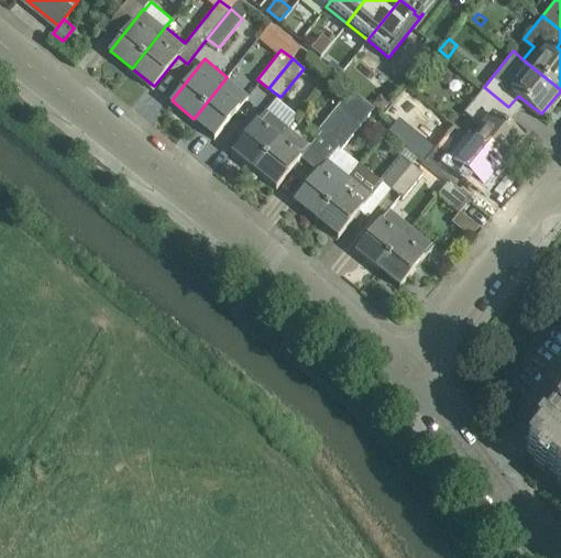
[(227,77),(194,119),(216,137),(249,95),(227,77)]
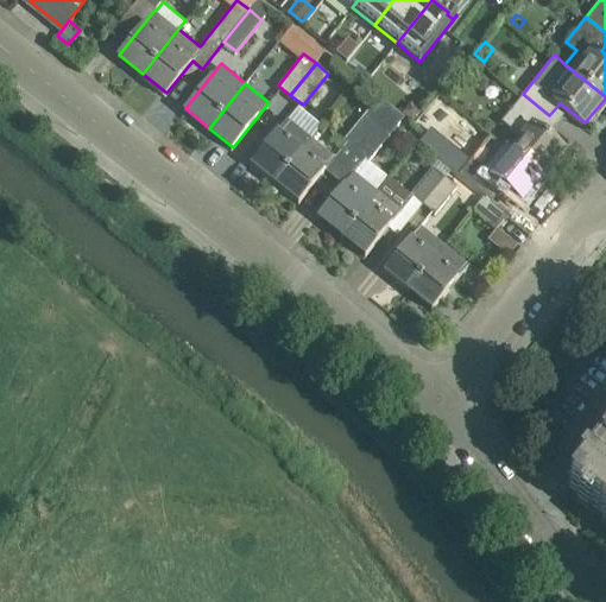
[(348,141),(357,149),(377,125),(392,105),(380,94),(345,139),(348,141)]
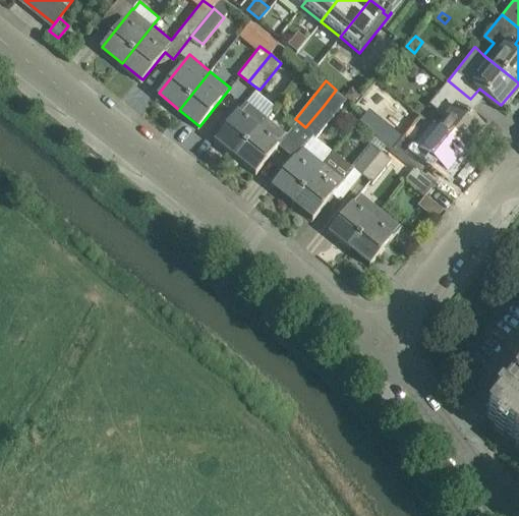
[(462,110),(470,99),(448,80),(430,102),(448,116),(439,128),(465,150),(483,127),(462,110)]
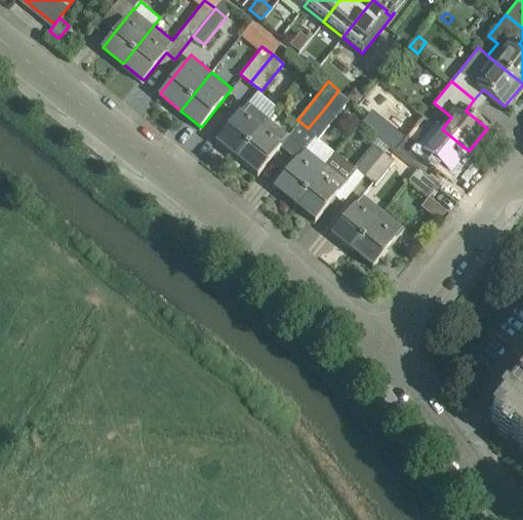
[(357,103),(364,94),(356,88),(350,96),(357,103)]
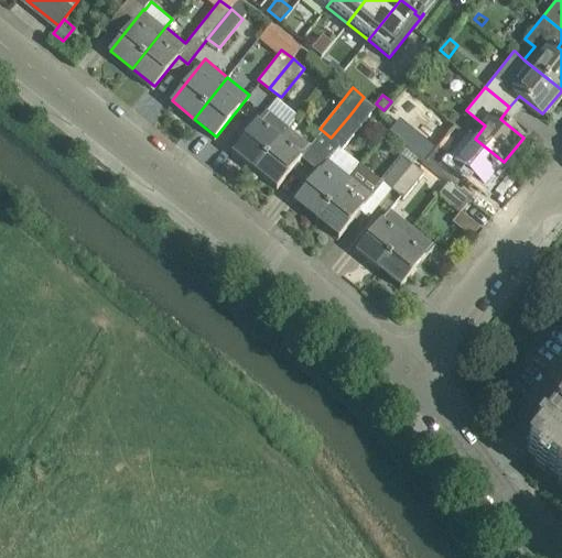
[(364,97),(349,116),(331,138),(343,146),(360,124),(376,106),(364,97)]
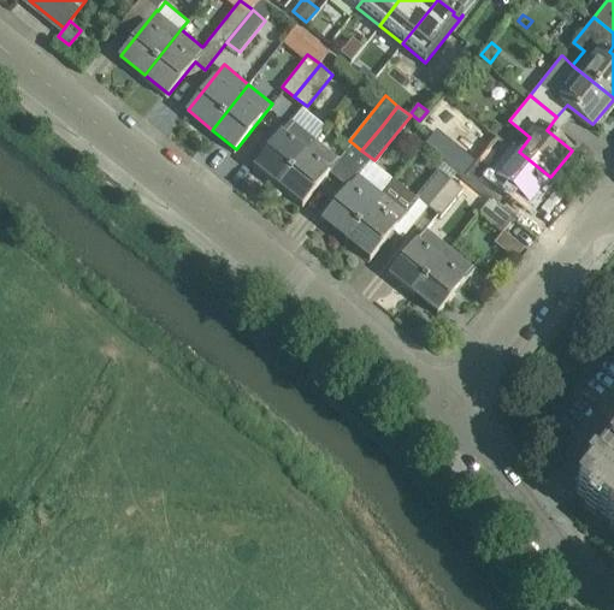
[(279,184),(316,138),(291,119),(255,165),(279,184)]
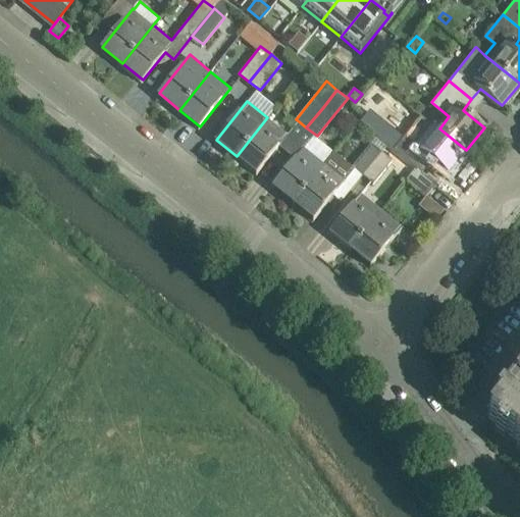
[(422,114),(394,148),(398,151),(416,166),(417,167),(426,155),(448,172),(466,150),(439,128),(422,114)]
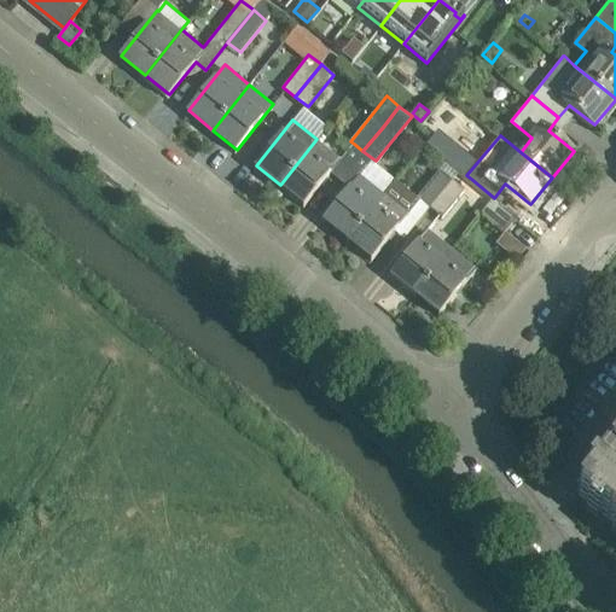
[(317,139),(280,185),(304,204),(341,158),(317,139)]
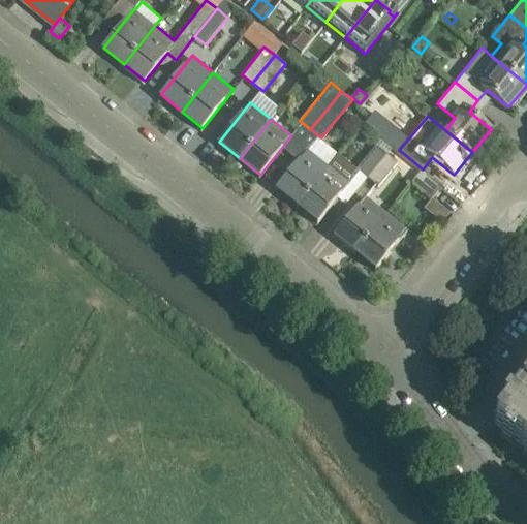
[(368,176),(388,151),(377,143),(358,166),(368,176)]
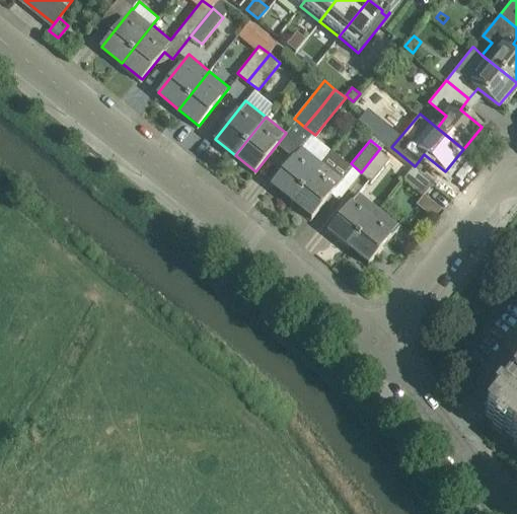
[(292,201),(322,162),(302,146),(272,185),(292,201)]
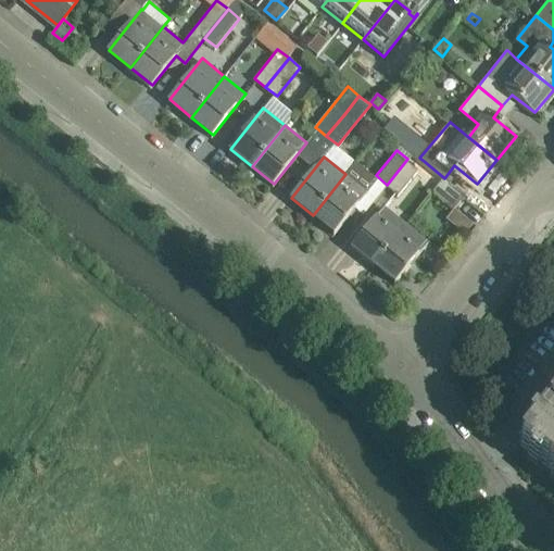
[(407,159),(387,185),(398,193),(418,168),(407,159)]
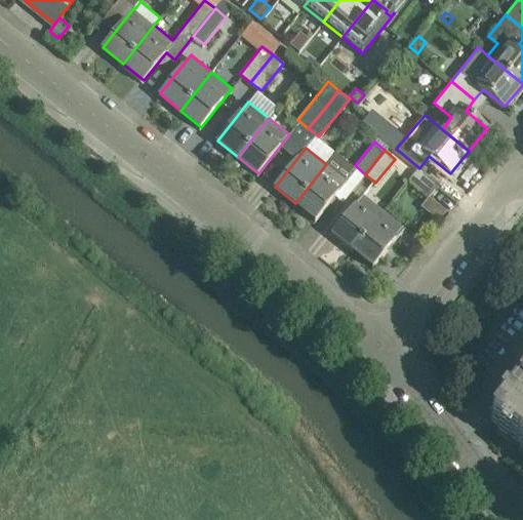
[(326,164),(295,203),(316,220),(347,181),(326,164)]
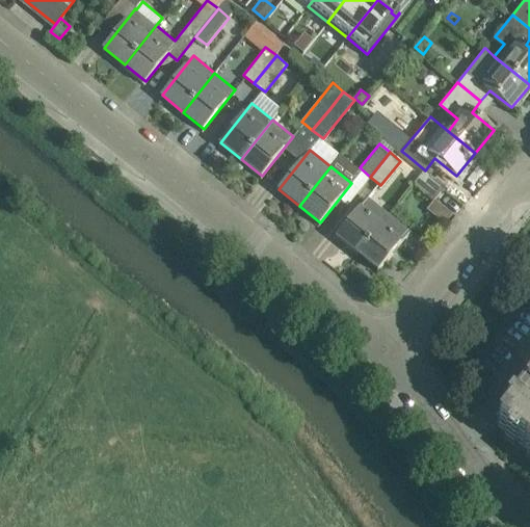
[(415,181),(435,198),(444,187),(423,170),(415,181)]
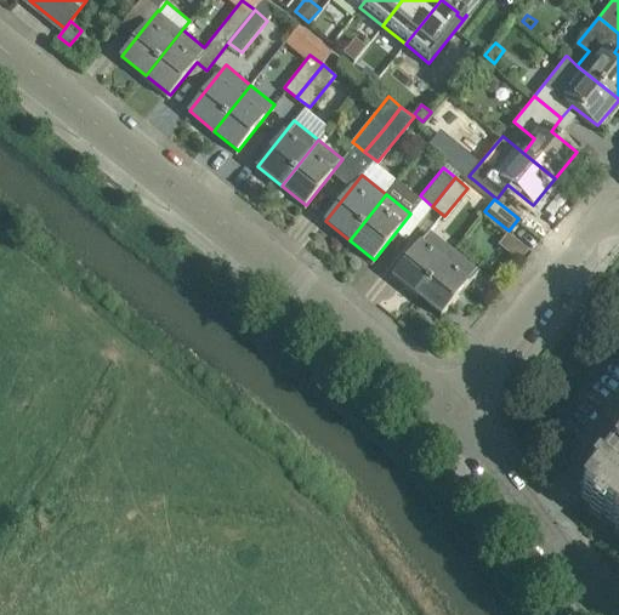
[(418,295),(454,249),(430,229),(393,275),(418,295)]
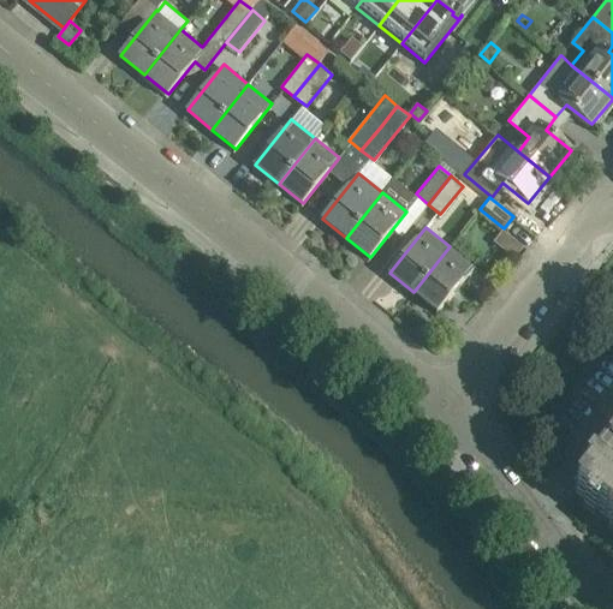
[(450,246),(414,292),(438,311),(475,266),(450,246)]
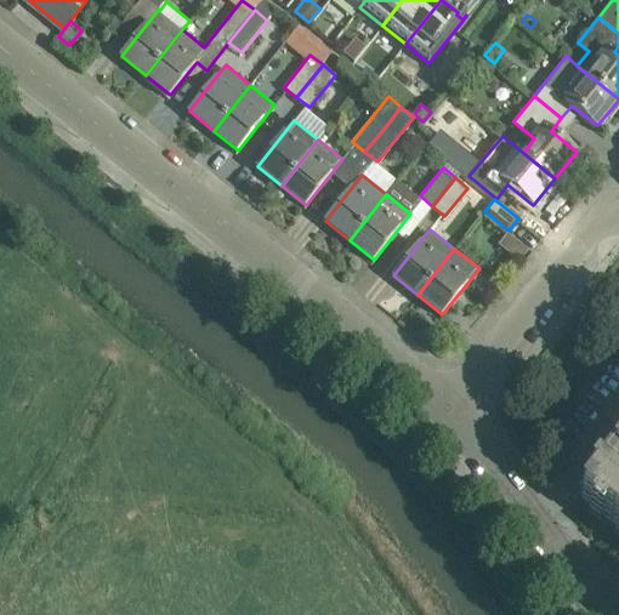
[(609,459),(618,466),(618,443),(608,457),(609,459)]
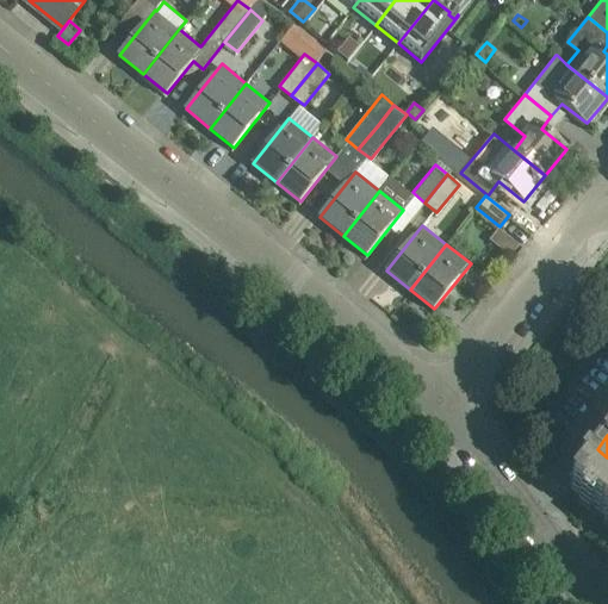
[(570,485),(607,515),(607,458),(599,450),(570,485)]
